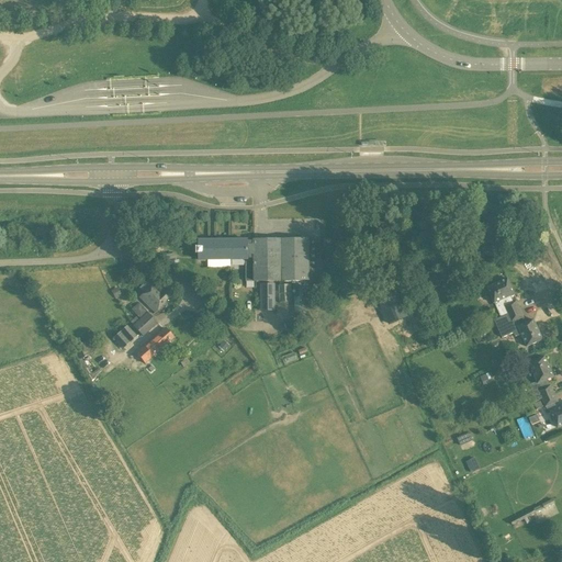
[(254,281),(308,281),(307,239),(255,240),(254,240),(254,242),(254,281)]
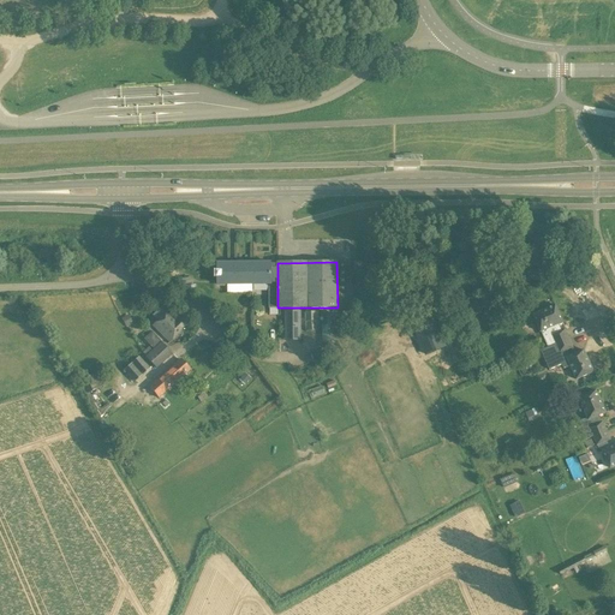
[(252,284),(252,263),(216,263),(218,285),(252,284)]
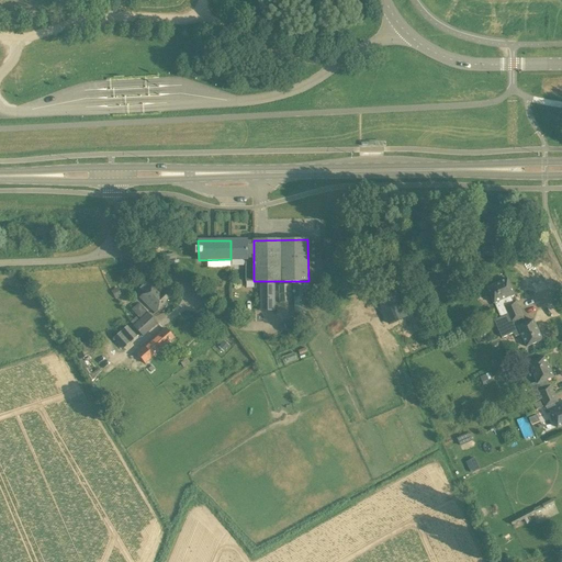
[(246,259),(246,281),(254,281),(254,242),(246,242),(246,240),(231,240),(231,259),(246,259)]
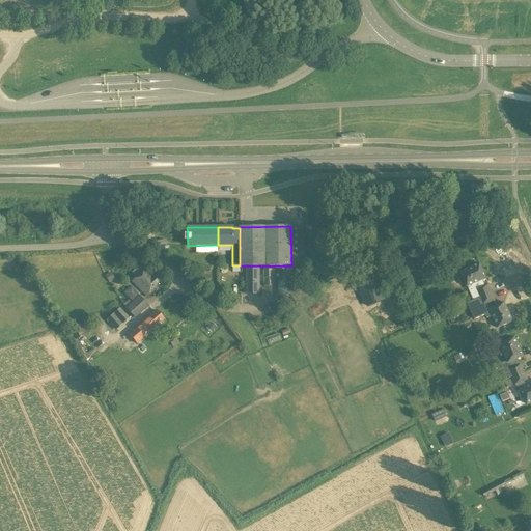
[(482,280),(485,279),(479,263),(460,272),(473,300),(479,298),(492,291),(487,284),(484,285),(482,280)]
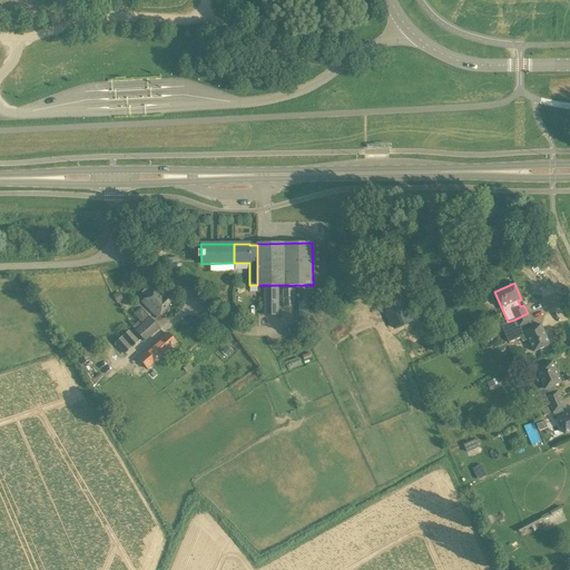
[(157,317),(175,300),(168,292),(166,295),(156,286),(140,302),(157,317)]
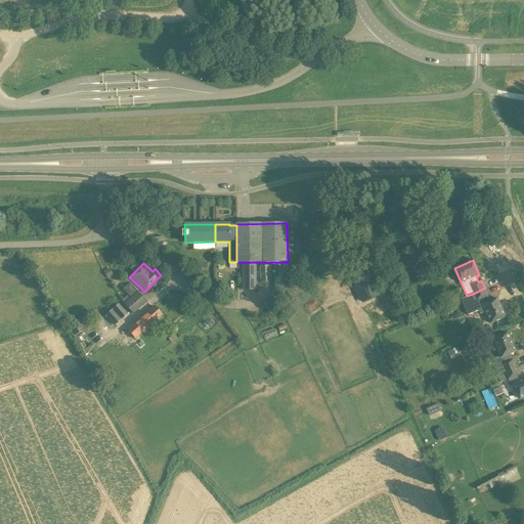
[(260,263),(260,279),(271,279),(271,263),(260,263)]
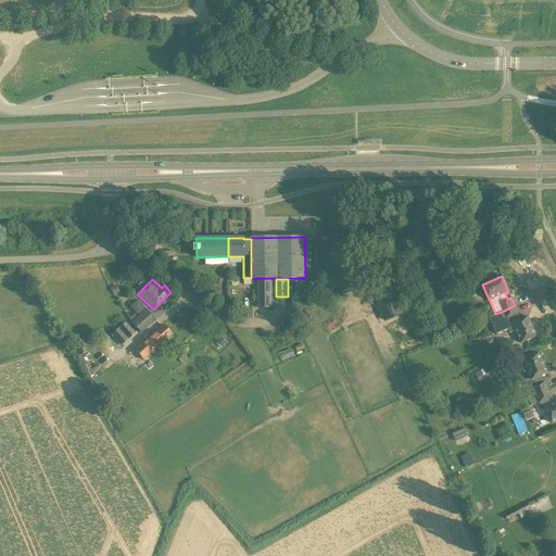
[(257,281),(257,295),(272,295),(270,281),(257,281)]
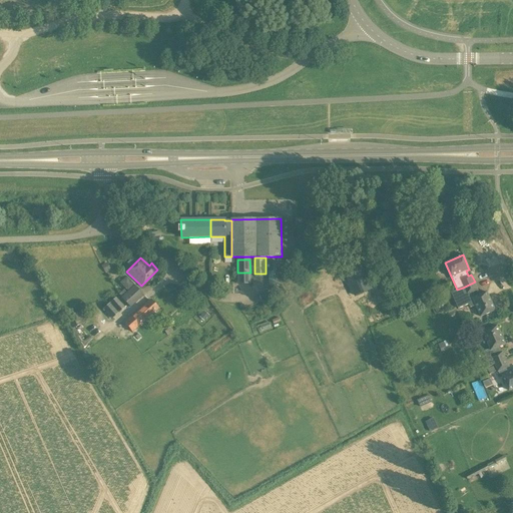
[(105,273),(109,271),(108,269),(110,268),(107,263),(101,267),(105,273)]
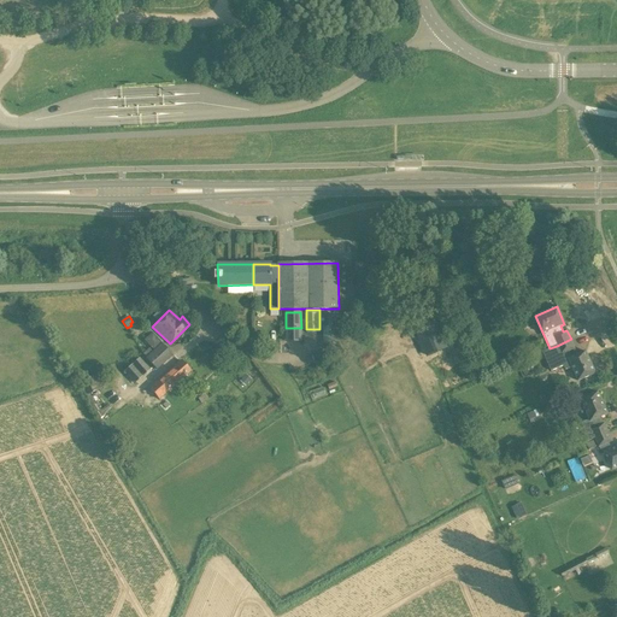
[(323,327),(323,352),(336,352),(336,342),(341,342),(341,317),(329,317),(329,327),(323,327)]
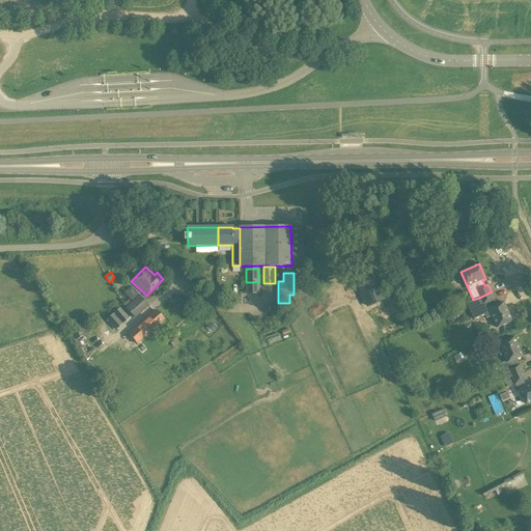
[(378,280),(359,289),(367,308),(387,300),(378,280)]
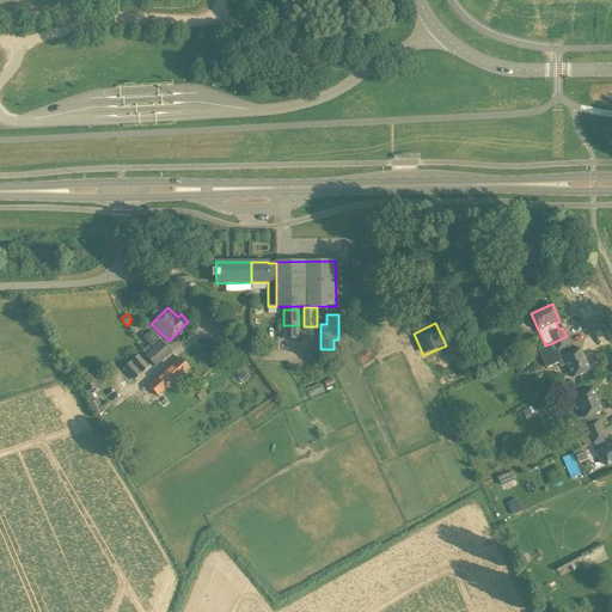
[(151,330),(144,337),(152,347),(160,340),(151,330)]
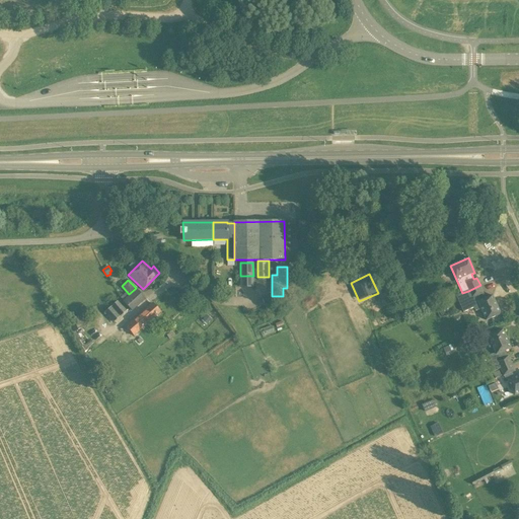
[(493,296),(482,301),(478,295),(484,293),(480,285),(468,291),(474,304),(477,302),(486,320),(501,314),(493,296)]
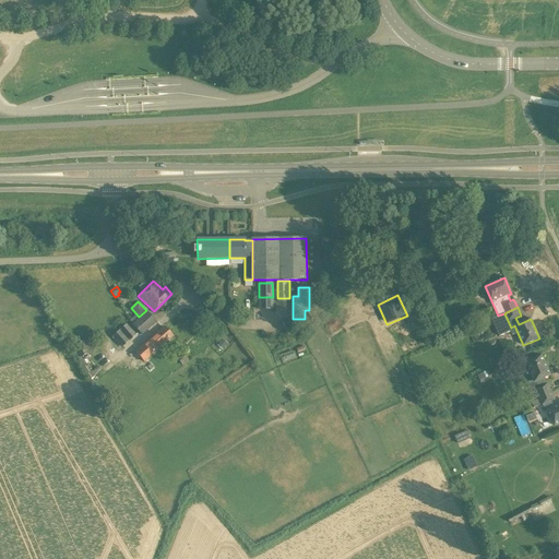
[(146,311),(132,324),(142,335),(156,322),(150,316),(146,311)]
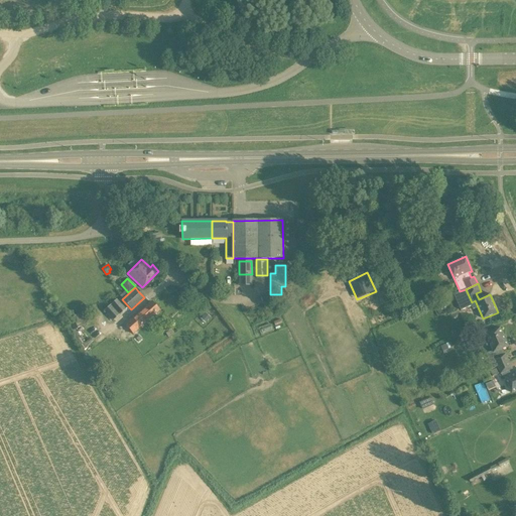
[(125,309),(116,299),(104,310),(112,320),(125,309)]
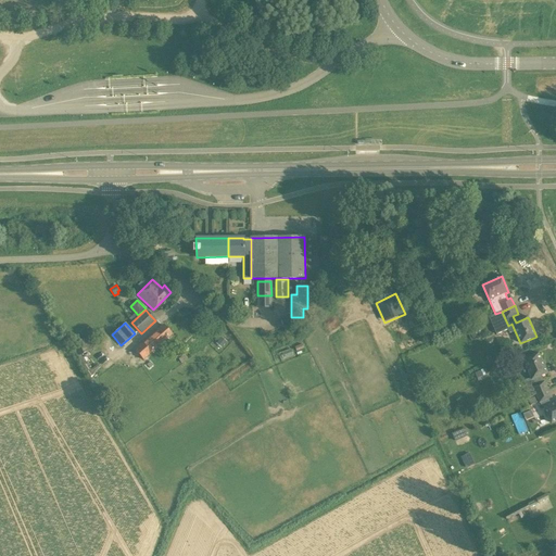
[(143,359),(171,335),(162,325),(135,350),(143,359)]
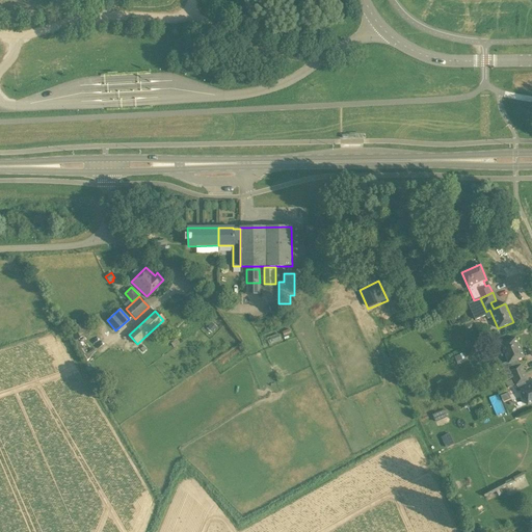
[(212,320),(206,326),(213,331),(218,326),(212,320)]
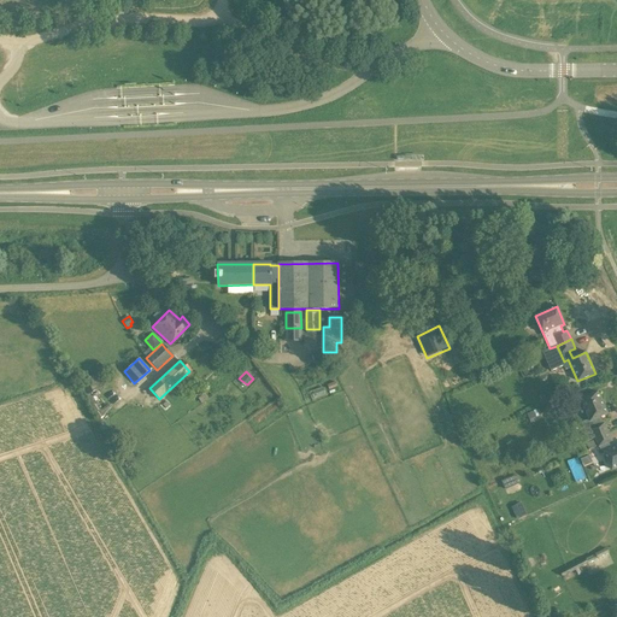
[(105,387),(98,374),(80,382),(87,397),(105,387)]
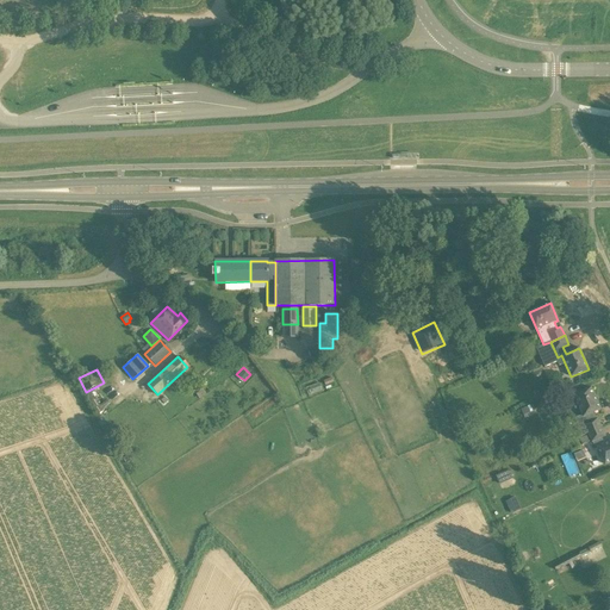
[(593,412),(601,410),(591,388),(574,396),(583,415),(574,418),(582,436),(587,433),(589,434),(602,428),(598,419),(597,419),(593,412)]
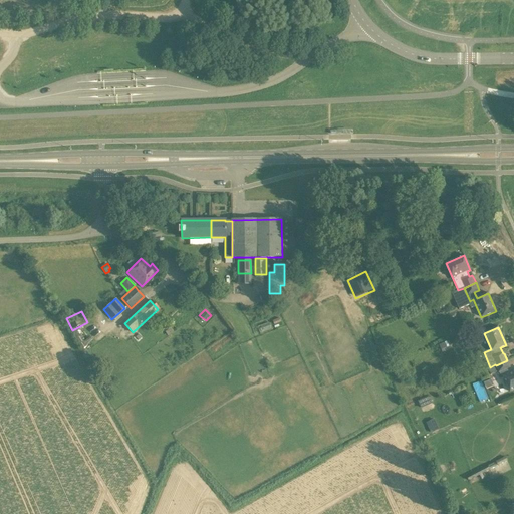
[(442,352),(452,348),(449,340),(439,345),(442,352)]
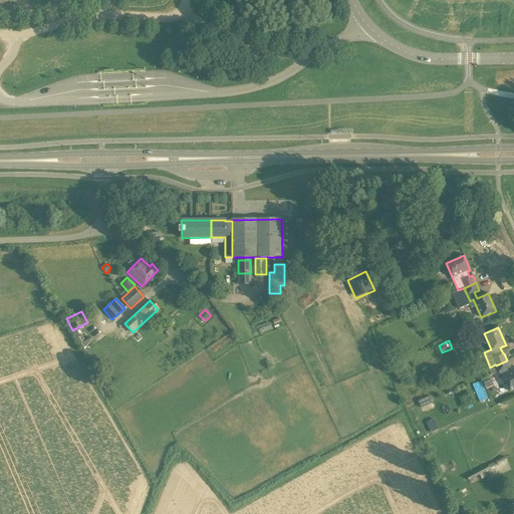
[(513,372),(509,374),(507,369),(510,367),(507,360),(496,365),(501,378),(504,377),(510,392),(513,390),(513,372)]
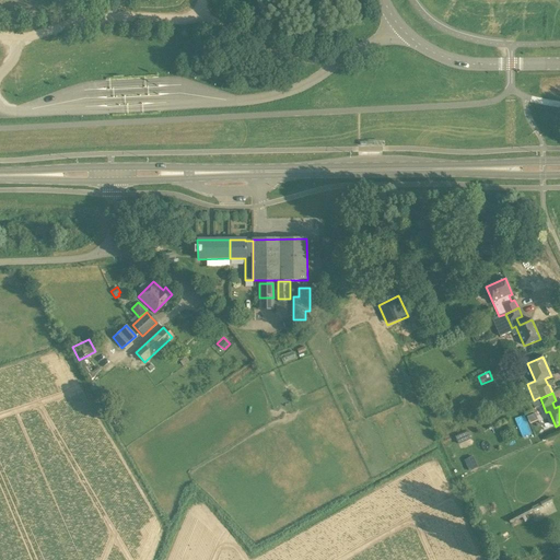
[(107,410),(112,419),(119,413),(115,406),(107,410)]
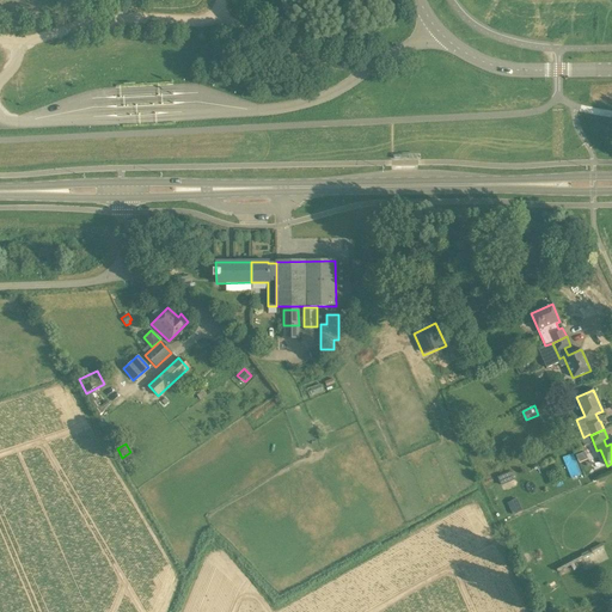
[(563,456),(570,478),(581,475),(574,452),(563,456)]
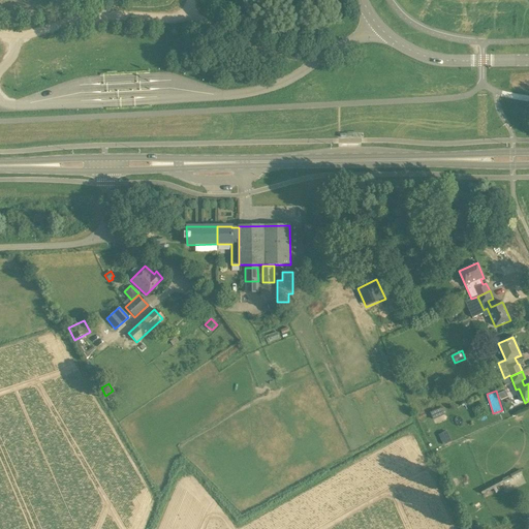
[(431,419),(443,413),(439,406),(428,411),(431,419)]
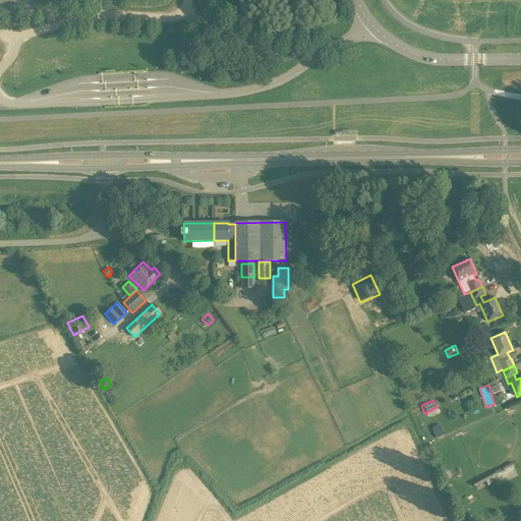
[(432,429),(437,439),(445,435),(441,425),(432,429)]
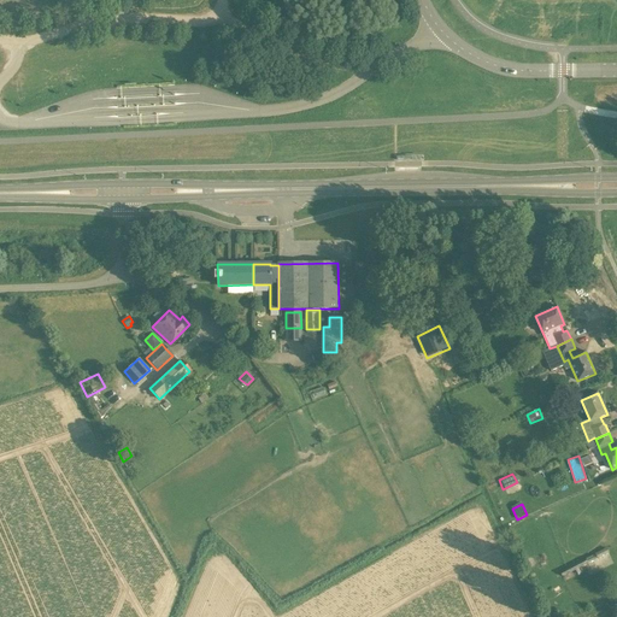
[(609,553),(606,548),(595,554),(598,558),(609,553)]
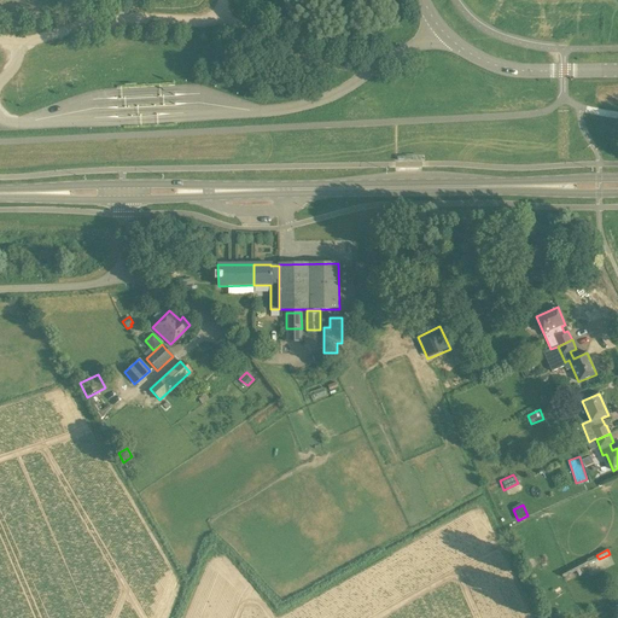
[(595,555),(587,559),(592,569),(600,565),(595,555)]
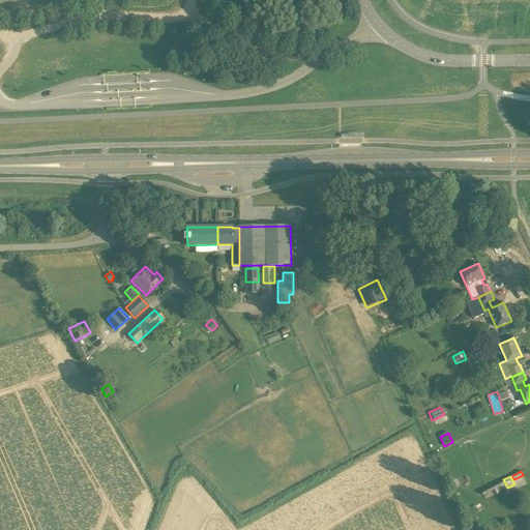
[(487,490),(481,492),(483,496),(505,484),(503,480),(487,490)]
